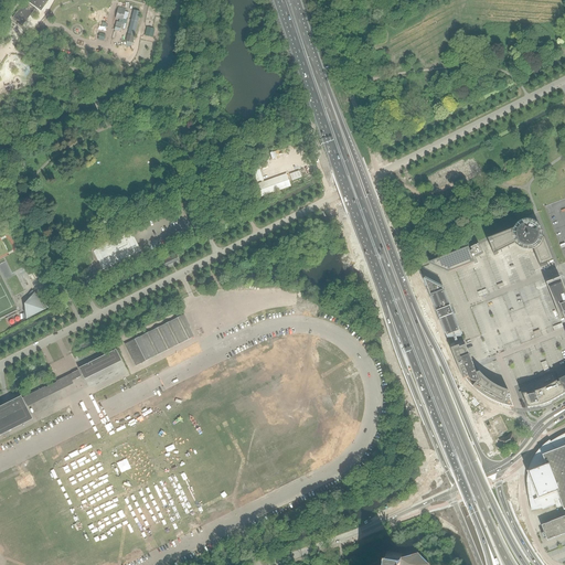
[(27,1),(18,12),(17,11),(12,18),(20,23),(19,24),(21,27),(24,22),(25,22),(28,19),(35,8),(27,1)]
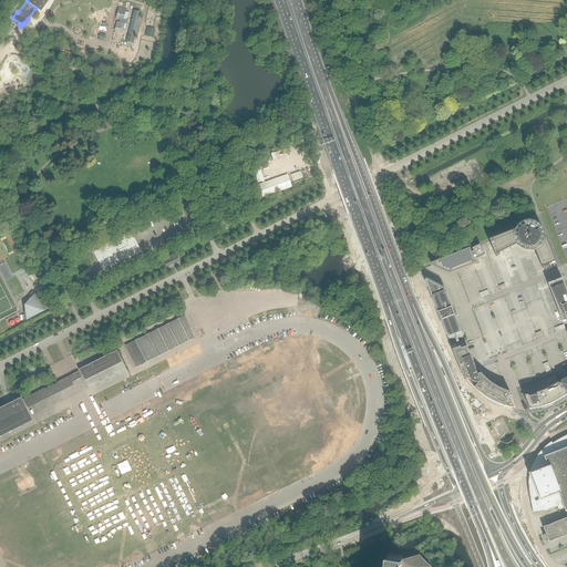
[(125,12),(126,9),(119,7),(115,19),(121,20),(120,22),(116,21),(114,28),(121,29),(122,28),(124,29),(124,28),(125,28),(125,24),(129,12),(125,12)]
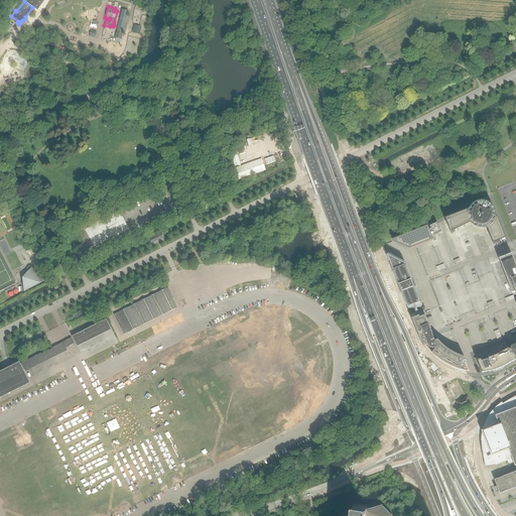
[(121,18),(119,25),(124,26),(128,11),(122,9),(120,18),(121,18)]
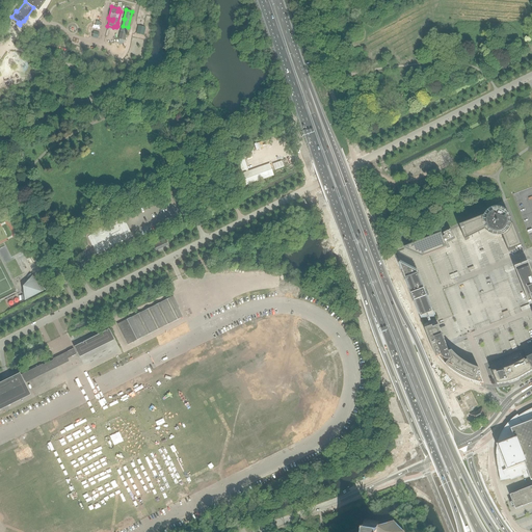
[(125,63),(122,65),(125,72),(128,71),(130,70),(126,62),(125,63)]
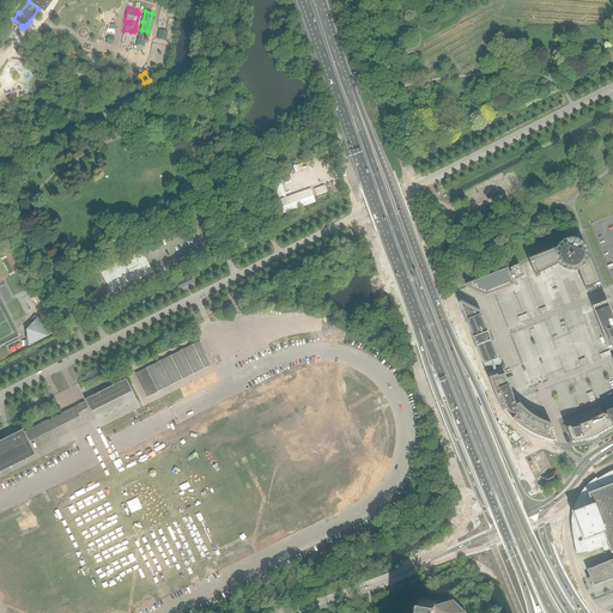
[(287,212),(319,202),(315,188),(284,198),(287,212)]
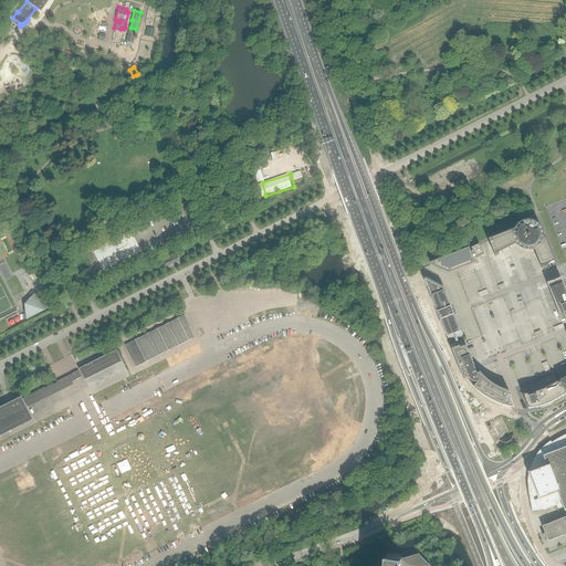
[(534,249),(542,268),(555,262),(546,240),(544,239),(544,238),(544,237),(544,236),(544,234),(544,233),(543,232),(543,231),(542,229),(541,230),(540,229),(537,228),(537,227),(536,226),(534,226),(532,224),(530,224),(527,224),(525,226),(524,223),(523,224),(522,224),(521,226),(520,226),(520,227),(519,227),(517,228),(517,229),(516,229),(516,230),(489,241),(495,257),(520,244),(521,245),(522,247),(524,248),(527,249),(530,249),(532,249),(534,249)]
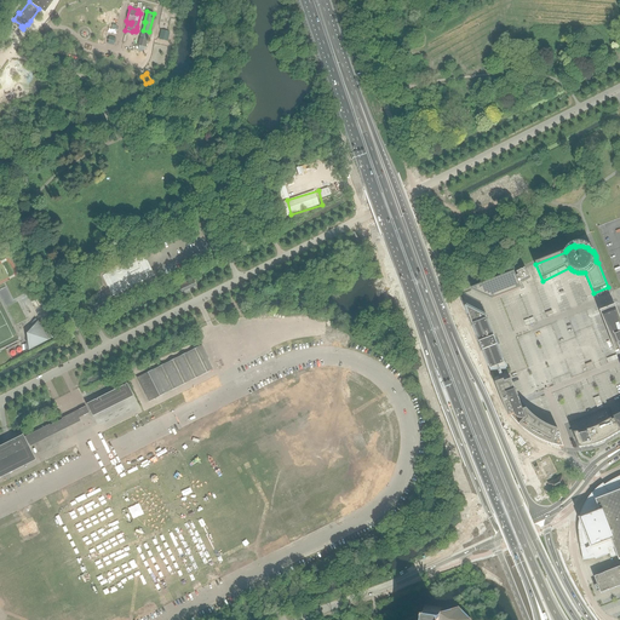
[(516,276),(514,273),(472,290),(493,298),(493,299),(520,288),(523,287),(522,282),(530,277),(526,269),(517,273),(517,276),(516,276)]
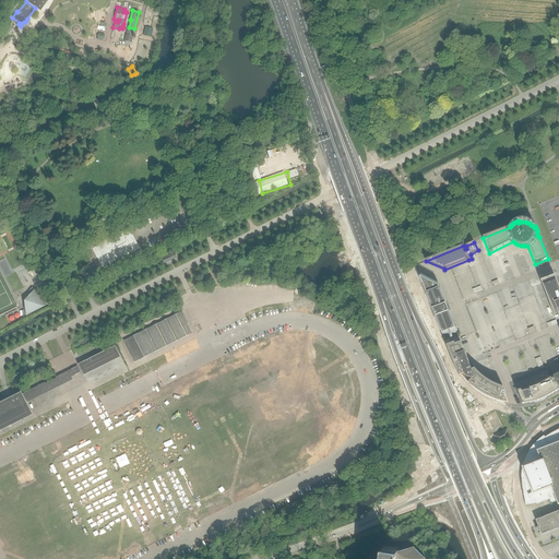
[(177,258),(175,253),(174,253),(174,252),(170,253),(170,254),(169,256),(168,254),(162,257),(163,259),(161,260),(163,264),(177,258)]
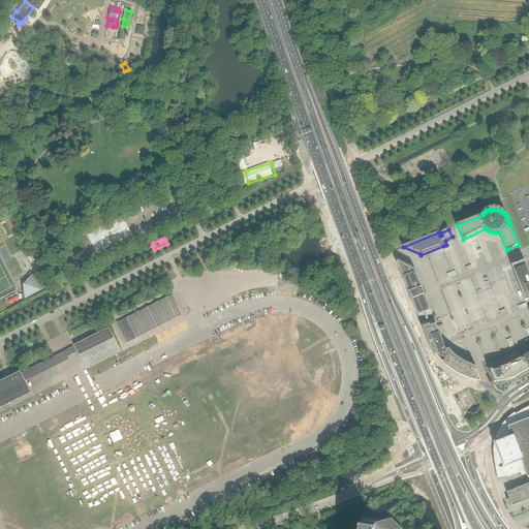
[(35,260),(32,254),(27,257),(30,263),(35,260)]
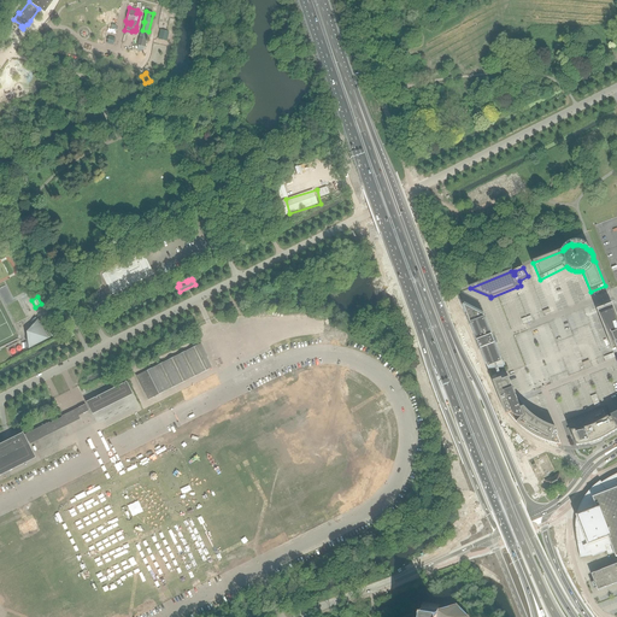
[(616,316),(612,304),(597,310),(612,348),(616,347),(616,350),(616,316)]
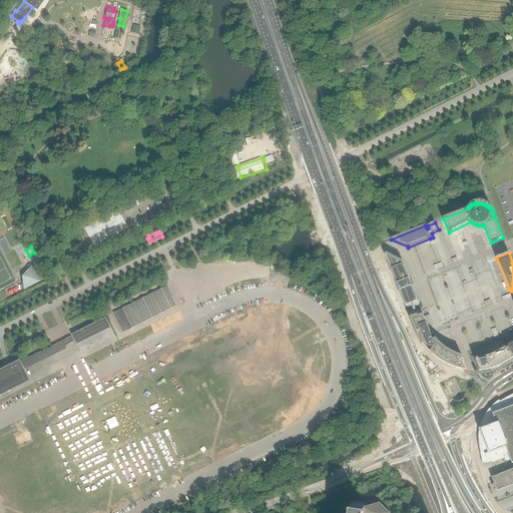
[(420,305),(403,263),(385,253),(388,261),(406,307),(407,306),(420,305)]
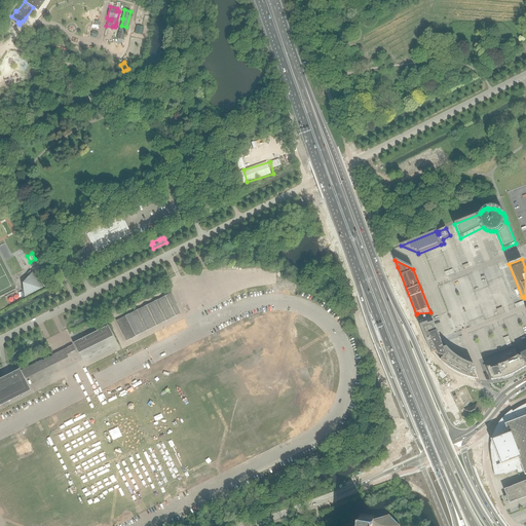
[(20,299),(40,289),(30,269),(29,269),(31,273),(32,274),(26,277),(22,290),(25,296),(20,299)]
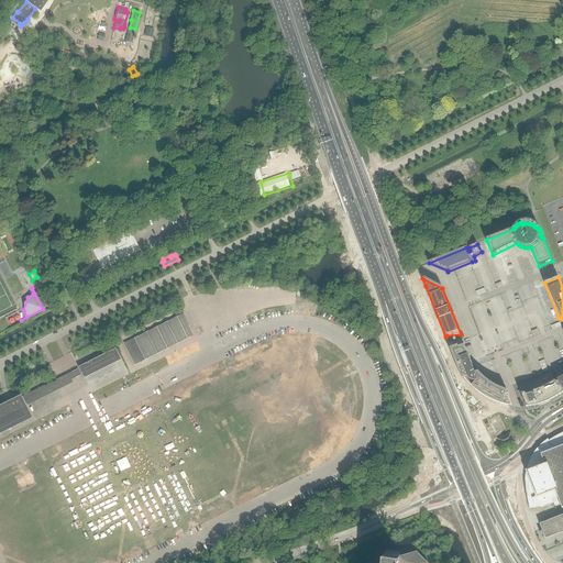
[(124,343),(135,365),(192,335),(188,327),(189,326),(183,313),(124,343)]
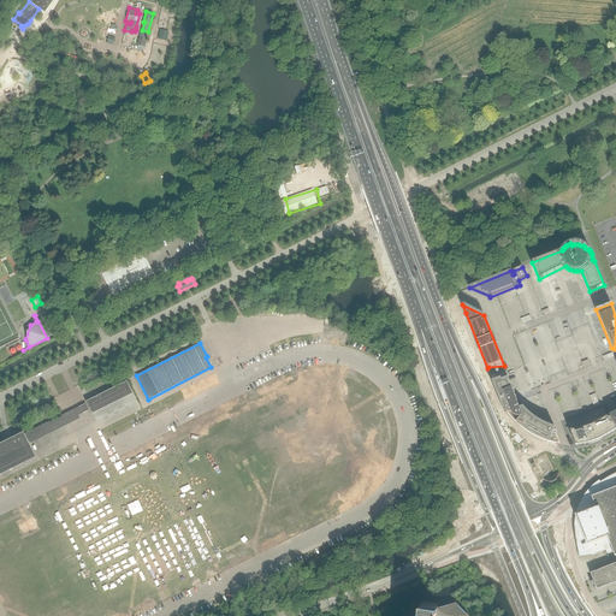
[(501,371),(501,372),(491,375),(492,381),(497,379),(496,378),(507,374),(504,369),(501,371)]
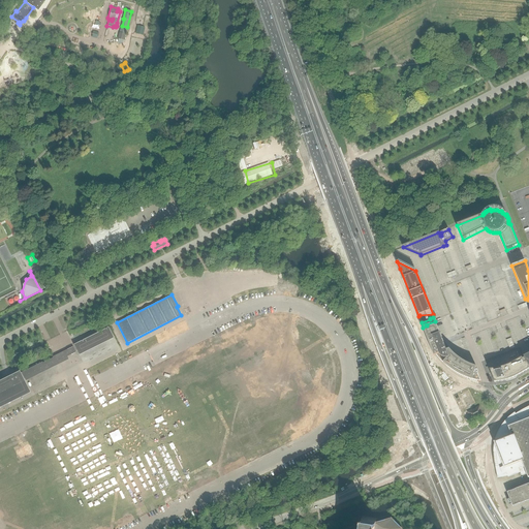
[(431,327),(430,324),(423,328),(427,338),(434,355),(435,355),(436,354),(440,360),(449,368),(456,372),(462,376),(468,379),(475,381),(481,382),(478,373),(474,372),(476,367),(471,365),(465,362),(459,358),(453,353),(453,352),(450,350),(448,348),(448,347),(444,342),(443,343),(436,324),(431,327)]
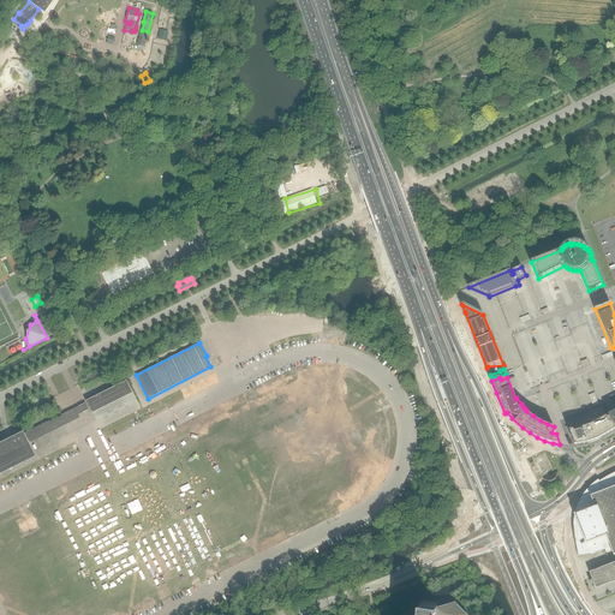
[(87,401),(90,411),(130,390),(125,382),(87,401)]
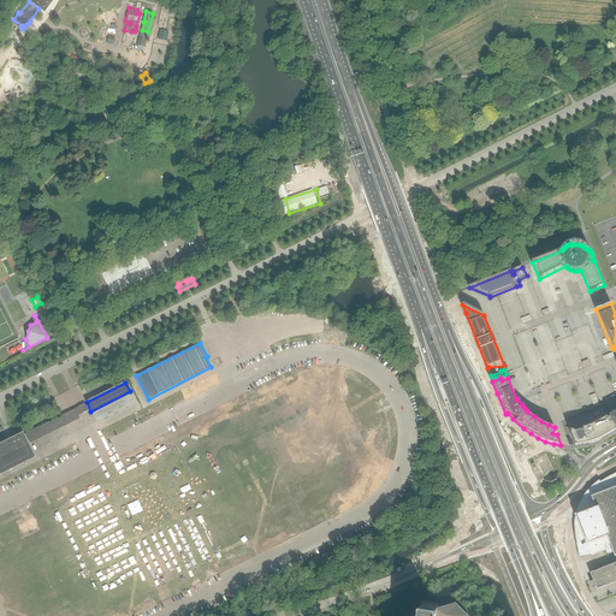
[(567,421),(575,445),(585,444),(588,443),(593,442),(597,440),(602,438),(612,432),(608,418),(604,407),(567,421)]
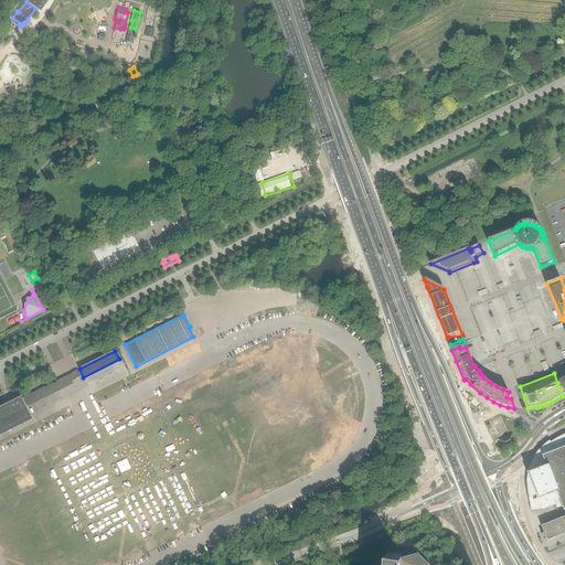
[(33,394),(34,397),(46,392),(48,393),(59,386),(59,385),(57,383),(45,390),(45,388),(33,394)]
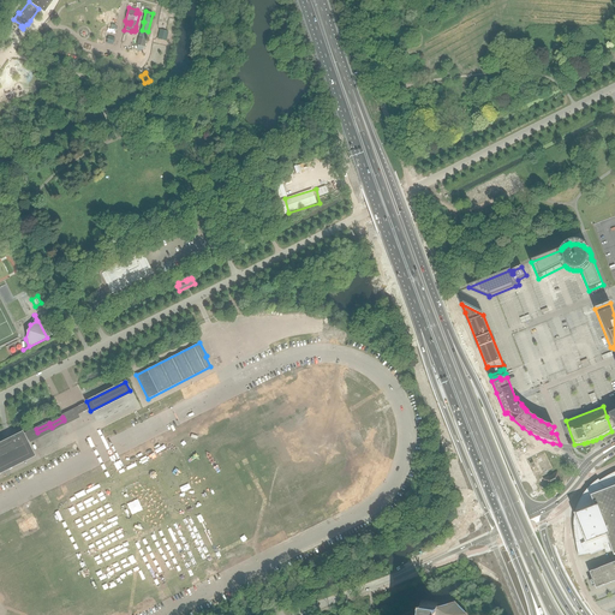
[(0,469),(30,454),(25,445),(28,443),(23,433),(0,443),(0,469)]
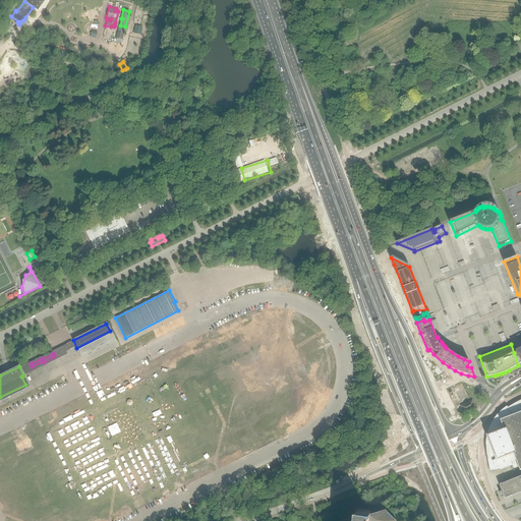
[(520,400),(519,401),(516,402),(514,404),(512,405),(511,406),(509,407),(508,408),(506,409),(505,408),(504,409),(502,410),(501,411),(500,412),(498,414),(497,415),(495,418),(494,419),(493,421),(491,423),(490,424),(489,426),(489,428),(488,430),(487,431),(487,433),(487,436),(486,437),(486,439),(486,441),(486,442),(485,444),(485,446),(485,448),(486,449),(486,451),(486,453),(486,455),(490,471),(500,469),(501,470),(512,466),(511,462),(517,459),(520,469),(520,400)]
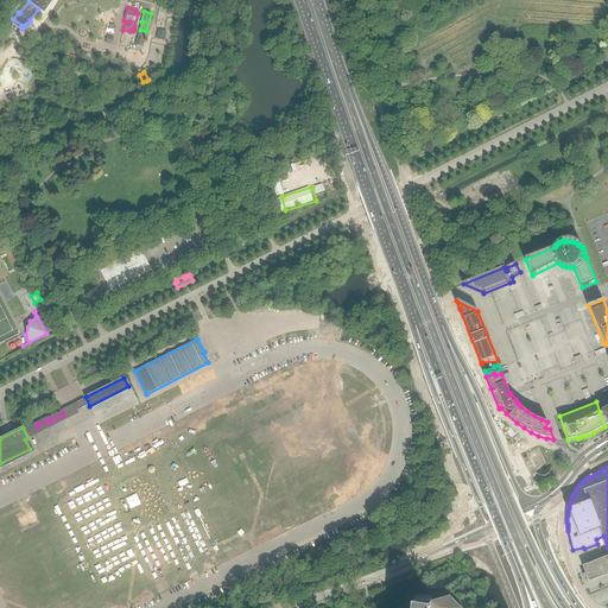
[(549,480),(552,477),(555,476),(551,468),(539,475),(543,482),(544,482),(546,485),(550,483),(549,480)]
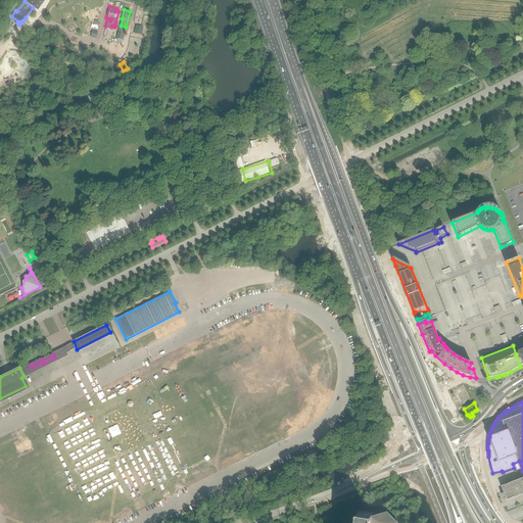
[(26,455),(34,450),(30,443),(22,447),(26,455)]
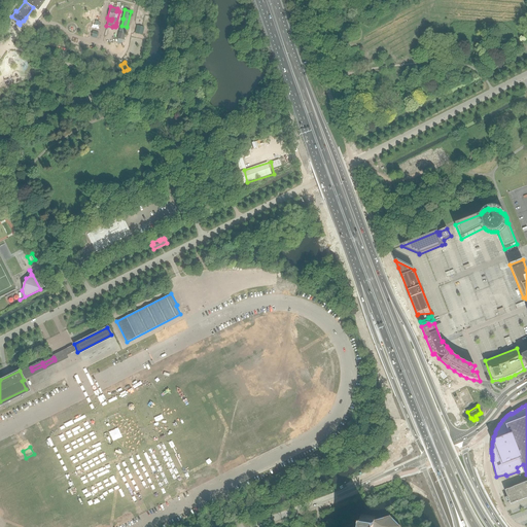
[(526,481),(525,482),(525,483),(523,484),(523,483),(519,485),(517,486),(513,487),(513,488),(511,488),(506,490),(505,491),(510,501),(511,504),(512,504),(517,503),(517,502),(518,501),(518,502),(523,500),(524,499),(524,500),(526,498),(526,481)]
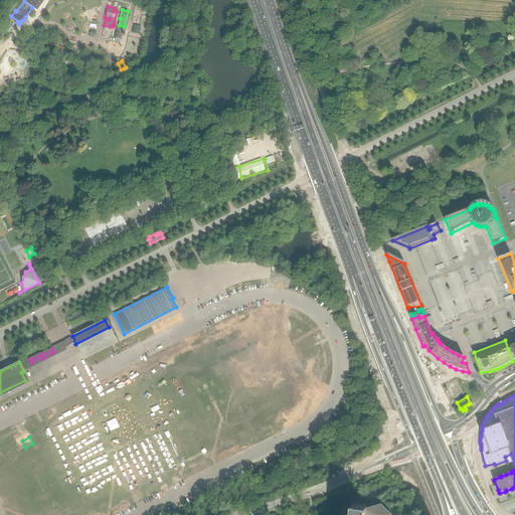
[(391,514),(381,504),(367,509),(367,505),(352,502),(350,513),(350,514),(349,514),(391,514)]
